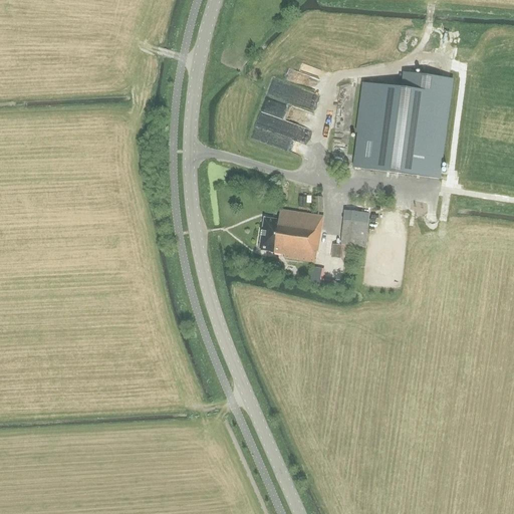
[(439,179),(452,79),(404,73),(402,89),(365,84),(354,168),(439,179)]
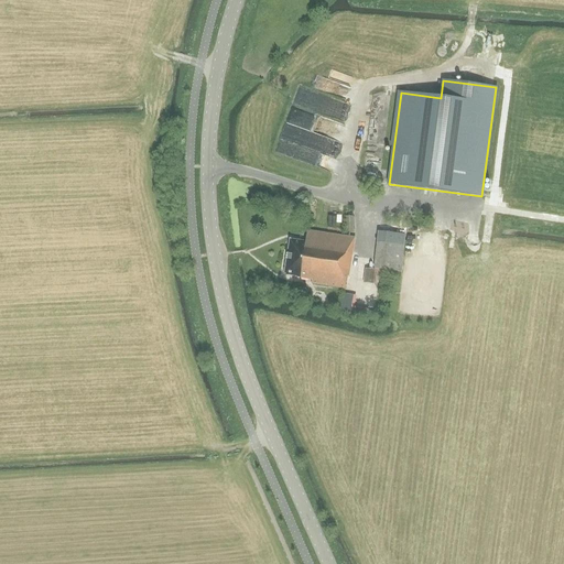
[(286,126),(278,152),(296,159),(301,147),(339,159),(345,143),(314,133),(315,129),(306,126),(304,131),(286,126)]
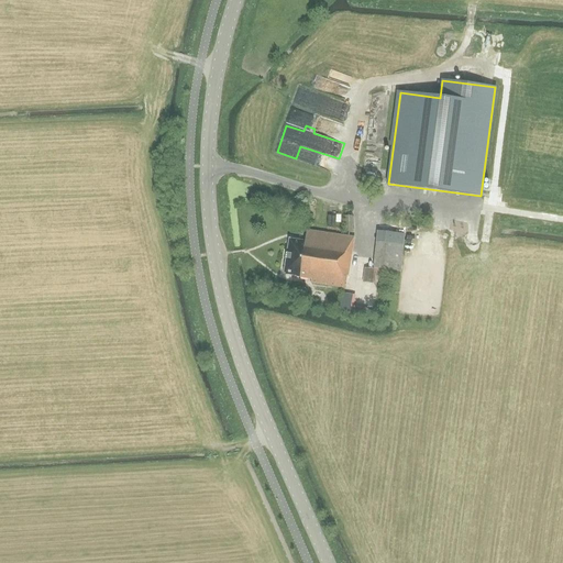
[(349,276),(355,238),(307,231),(306,242),(290,240),(285,275),(297,277),(312,279),(311,283),(346,288),(348,277),(349,276)]
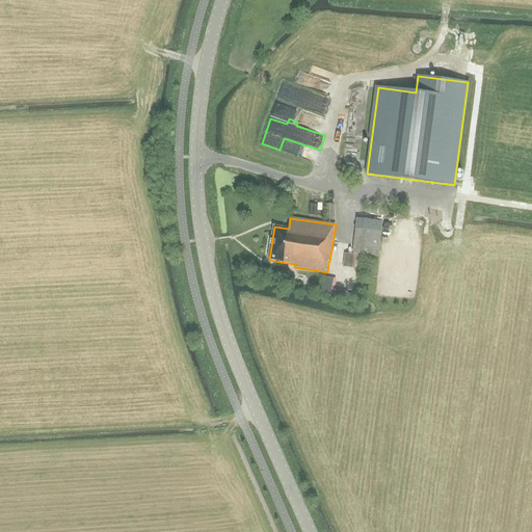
[(354,255),(379,257),(381,231),(382,222),(357,219),(354,255)]
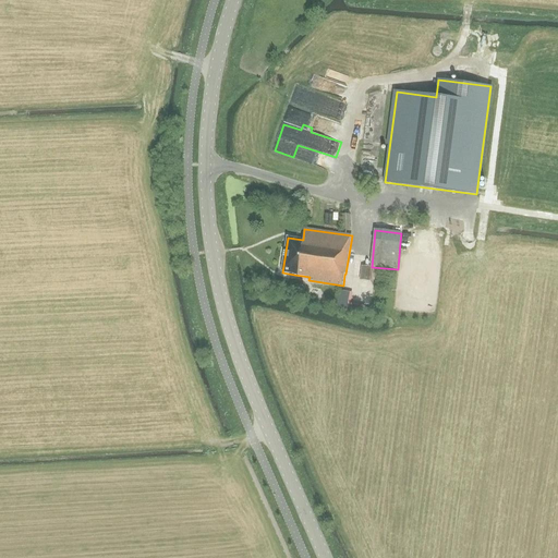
[(370,281),(371,267),(362,266),(361,280),(370,281)]
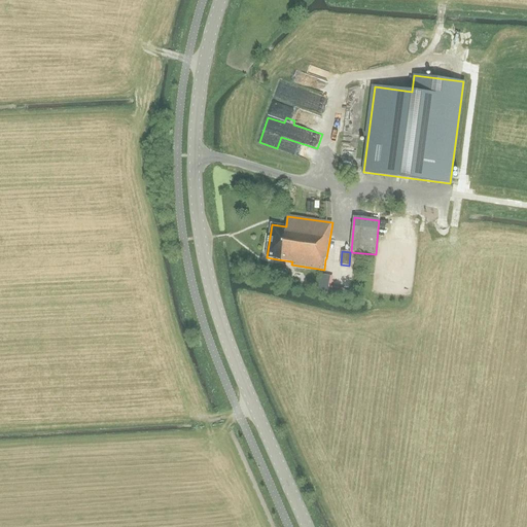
[(344,299),(345,290),(328,288),(330,276),(321,275),(318,292),(326,294),(326,295),(344,299)]
